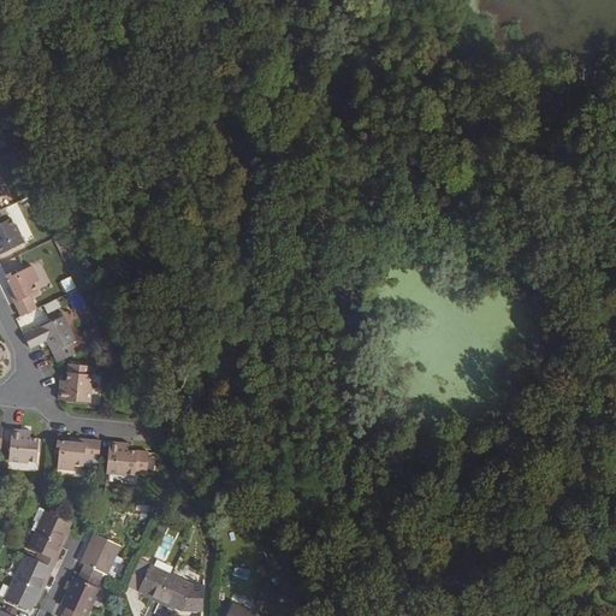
[(0,252),(24,241),(16,223),(13,224),(10,217),(3,220),(0,215),(0,252)]
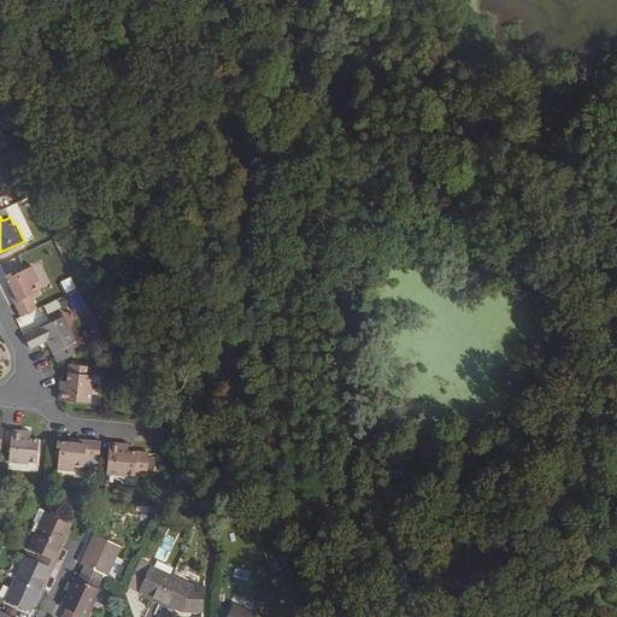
[(21,316),(36,309),(29,294),(37,291),(33,282),(39,280),(31,264),(15,272),(15,270),(5,275),(11,286),(6,288),(21,316)]
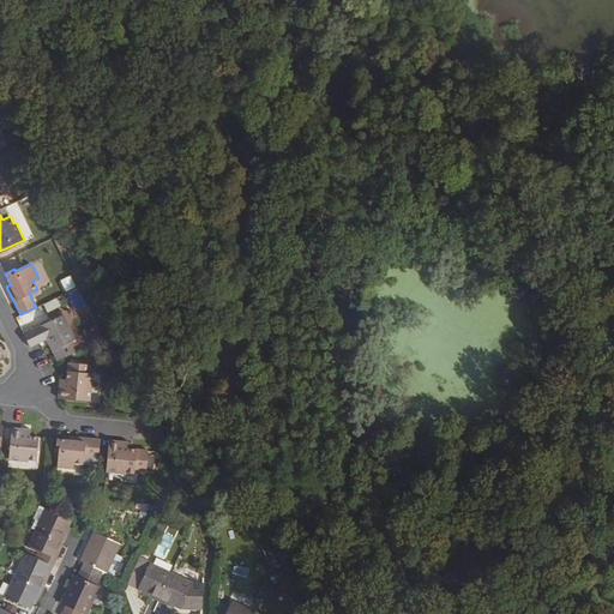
[(73,277),(61,280),(65,292),(76,289),(73,277)]
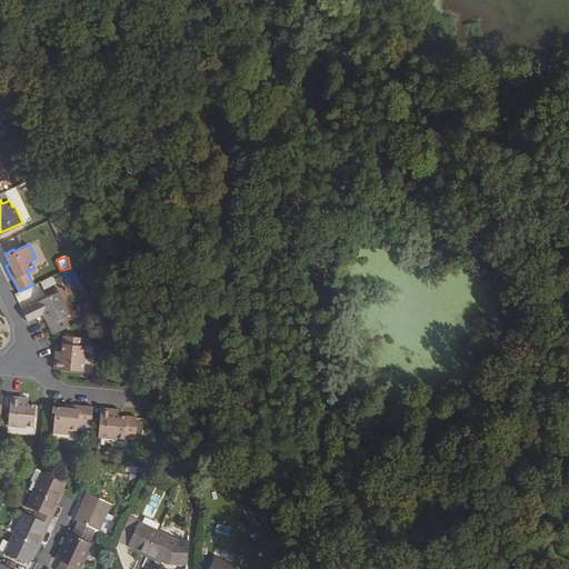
[(72,269),(62,273),(69,286),(79,281),(72,269)]
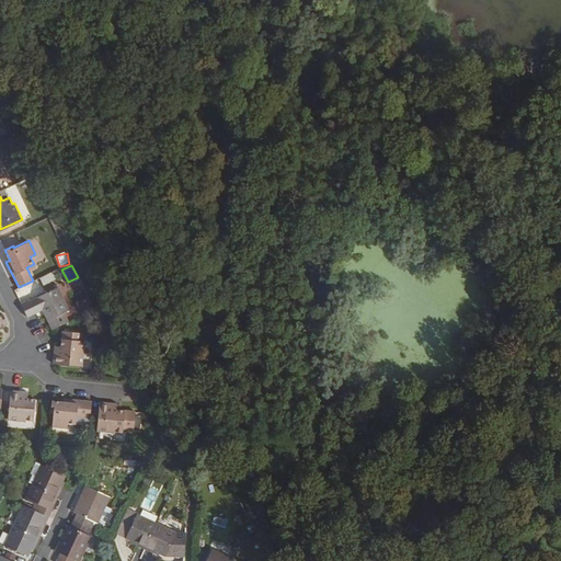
[(55,272),(38,278),(42,286),(58,279),(55,272)]
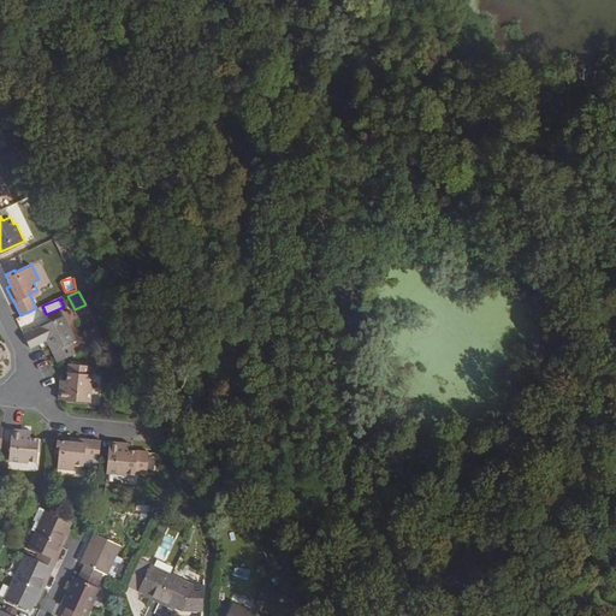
[(30,329),(22,333),(29,348),(39,344),(47,339),(58,361),(76,353),(70,342),(76,339),(64,314),(31,330),(30,329)]
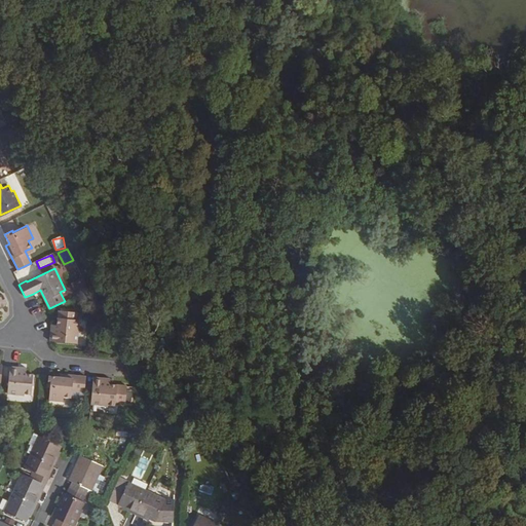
[(52,325),(50,339),(77,342),(79,326),(77,326),(78,318),(76,318),(76,311),(59,310),(58,325),(52,325)]
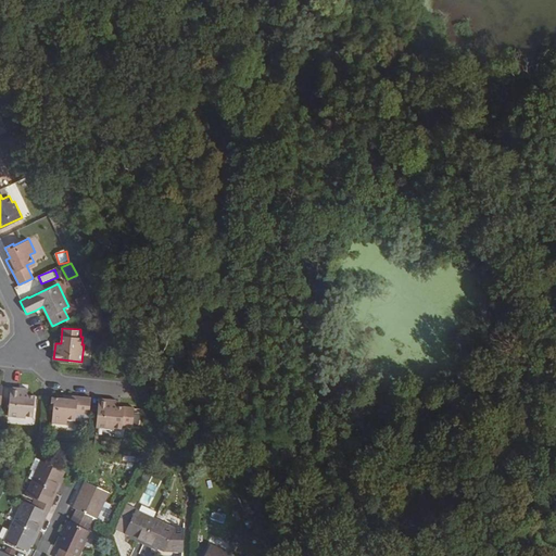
[(27,394),(28,391),(28,389),(10,387),(7,416),(25,418),(26,416),(32,416),(35,395),(27,394)]
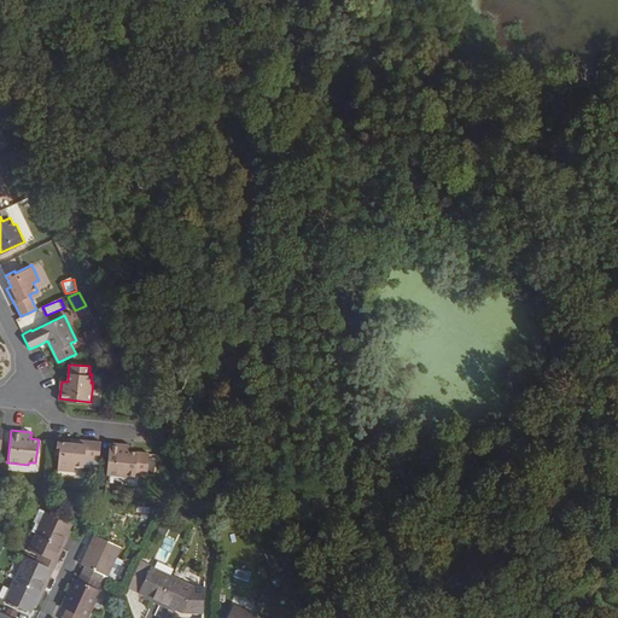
[(99,468),(100,460),(101,442),(66,438),(66,442),(57,441),(56,452),(58,452),(56,470),(73,471),(73,465),(82,466),(99,468)]
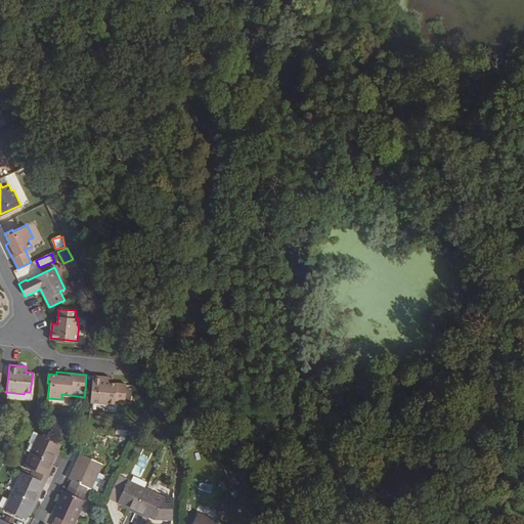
[(107,382),(108,377),(93,375),(91,390),(92,390),(91,402),(106,404),(106,402),(115,403),(115,399),(126,400),(127,393),(127,384),(107,382)]
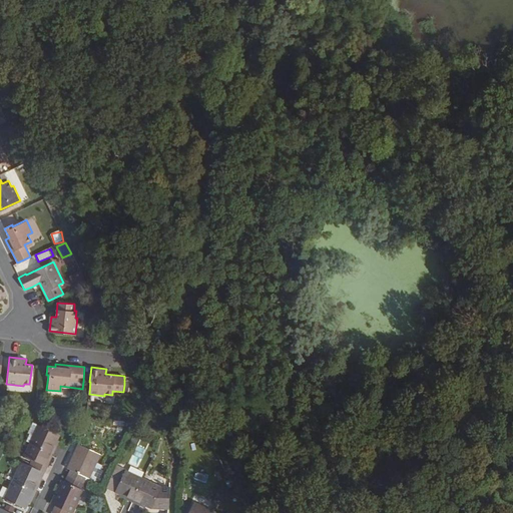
[(131,386),(124,385),(123,392),(122,397),(130,398),(131,386)]
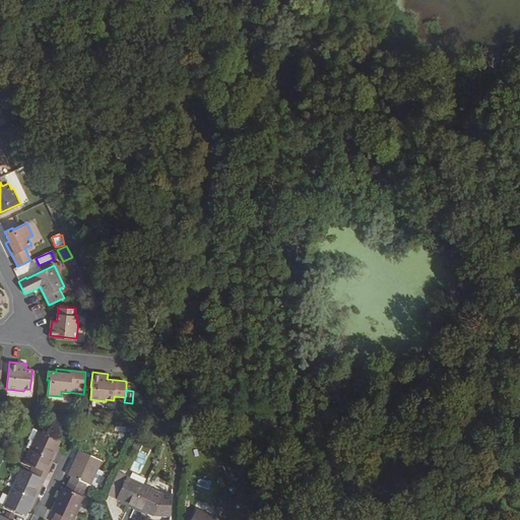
[(41,432),(33,449),(53,459),(55,460),(58,453),(56,453),(61,441),(41,432)]
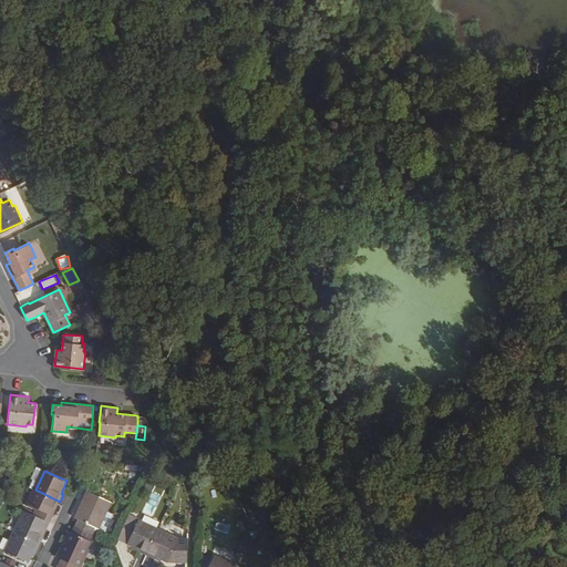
[(37,508),(34,514),(50,522),(53,516),(51,514),(58,501),(35,490),(29,504),(37,508)]
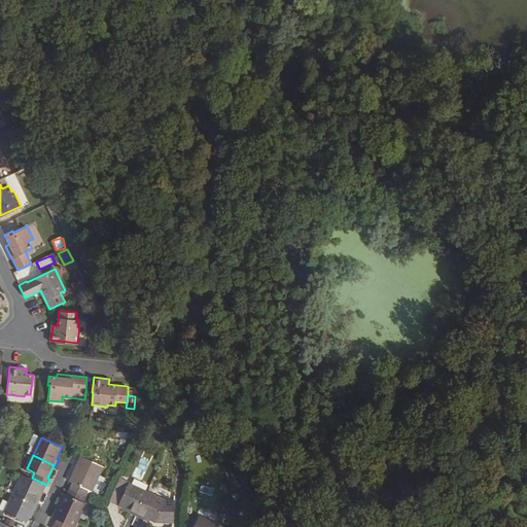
[(71,489),(85,495),(90,489),(93,491),(100,475),(104,466),(83,456),(71,481),(74,482),(71,489)]
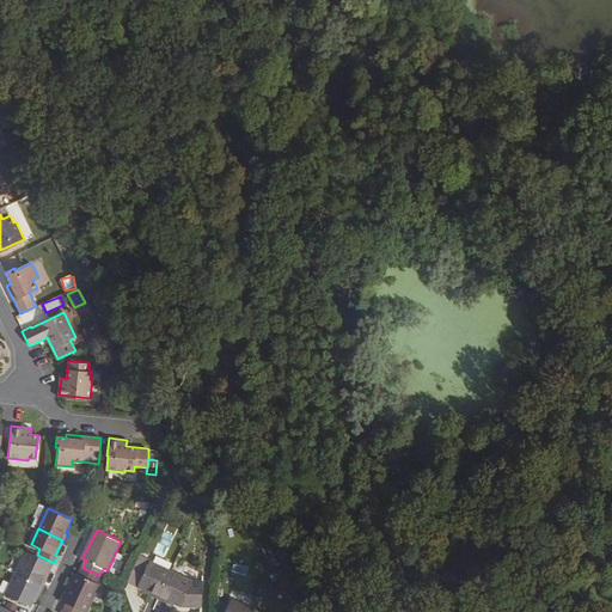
[(165,558),(175,536),(163,532),(154,555),(165,558)]
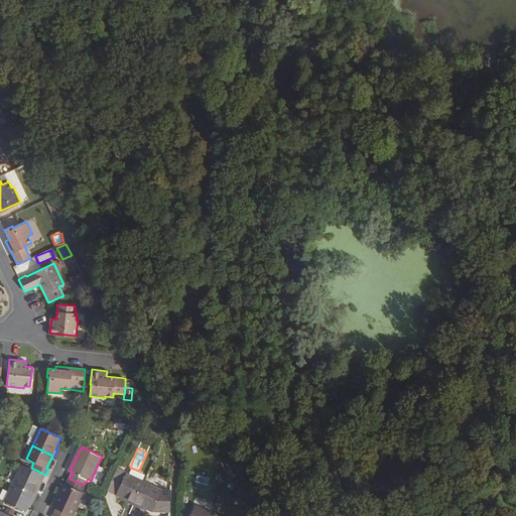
[(20,471),(14,484),(34,494),(40,480),(42,481),(45,475),(31,468),(23,464),(20,471)]
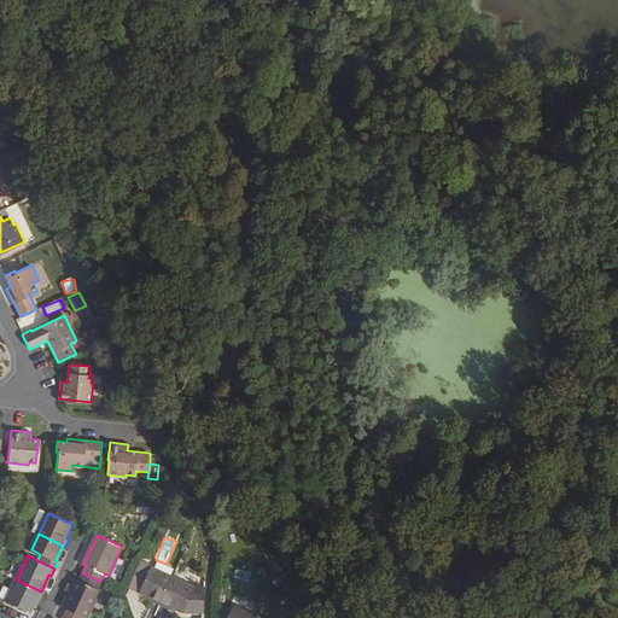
[(117,557),(109,576),(116,579),(124,560),(117,557)]
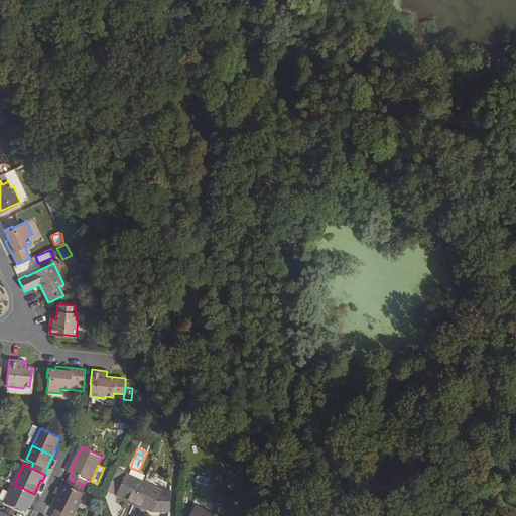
[(135,506),(146,483),(120,471),(110,491),(130,500),(129,503),(135,506)]
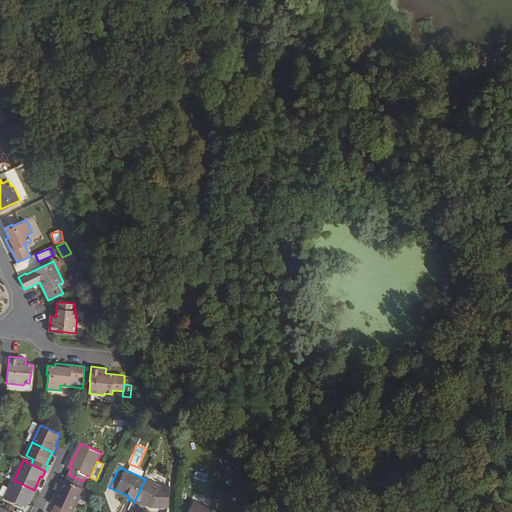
[(81,488),(83,481),(69,475),(67,481),(64,479),(53,503),(57,505),(53,511),(68,511),(69,511),(71,511),(73,511),(84,489),(81,488)]
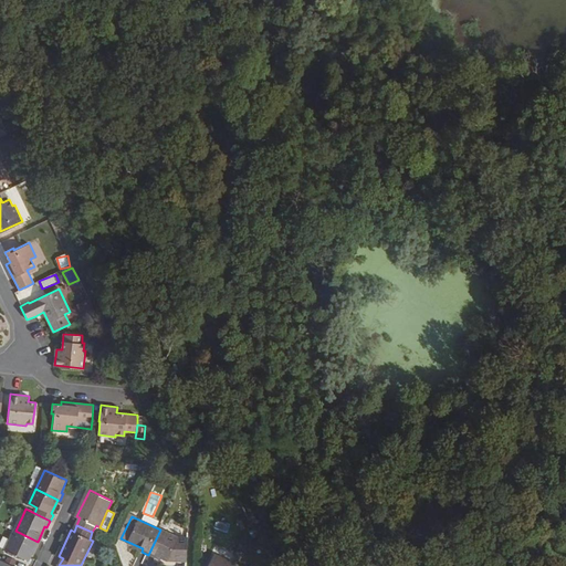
[(187,562),(188,541),(179,538),(160,530),(148,555),(156,558),(157,555),(169,562),(187,562)]
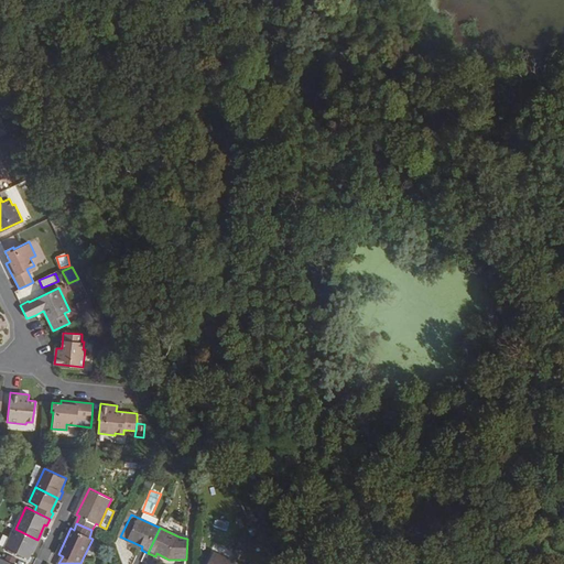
[(38,540),(15,529),(6,549),(29,559),(34,546),(36,548),(40,540),(38,540)]
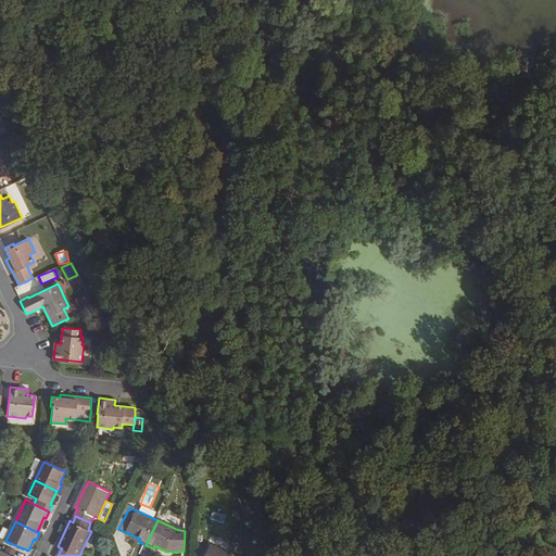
[(230,555),(231,555),(212,546),(206,555),(230,555)]
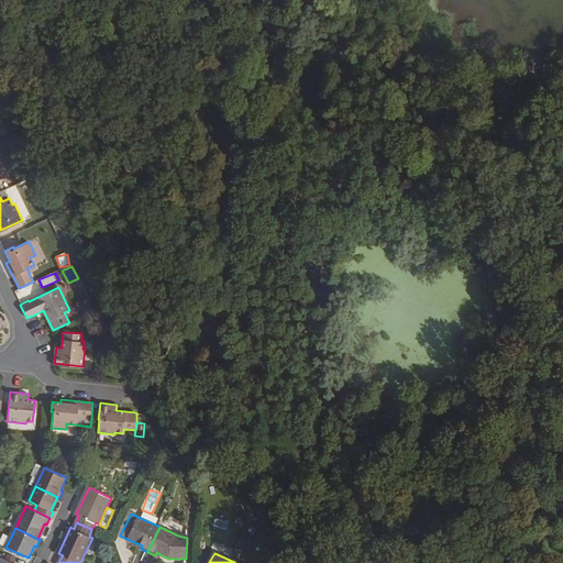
All buildings are outlined.
